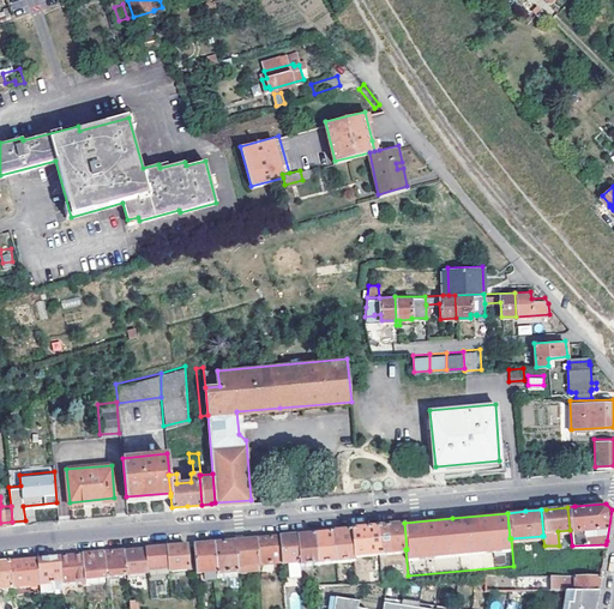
[(377,525),(379,552),(405,549),(407,549),(404,523),(381,524),(377,525)]
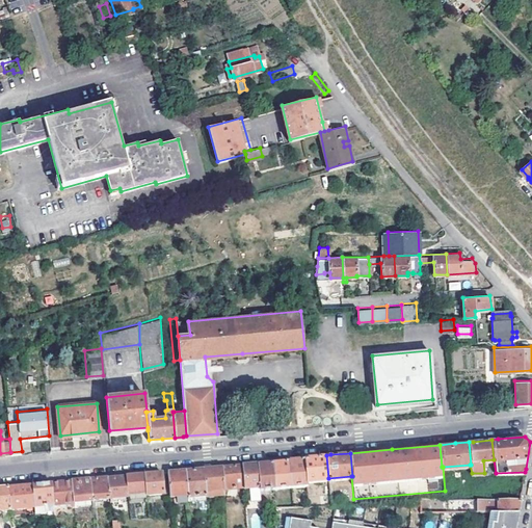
[(322,455),(304,457),(307,480),(328,478),(326,455),(322,455)]
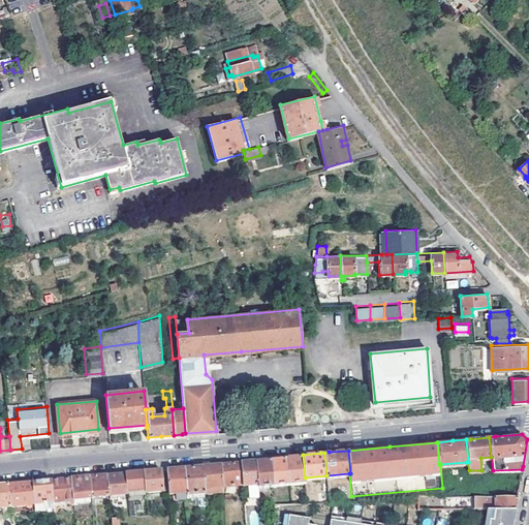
[(290,456),(287,456),(289,482),(305,481),(305,477),(303,455),(290,456)]
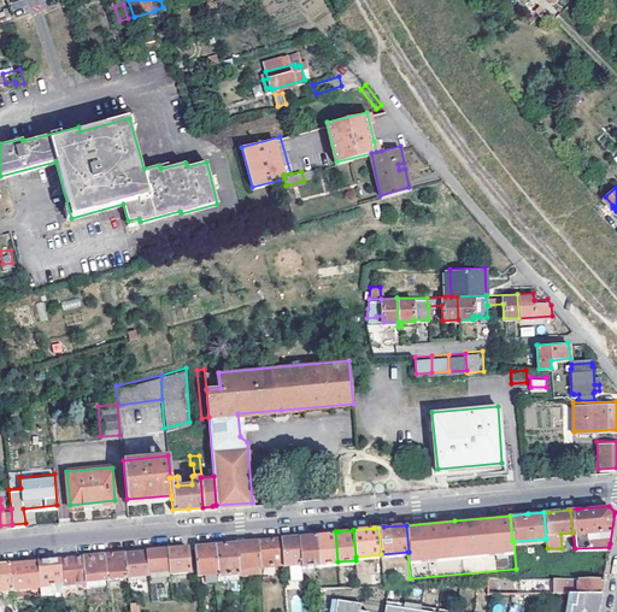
[(321,533),(317,533),(319,564),(338,562),(335,531),(321,533)]
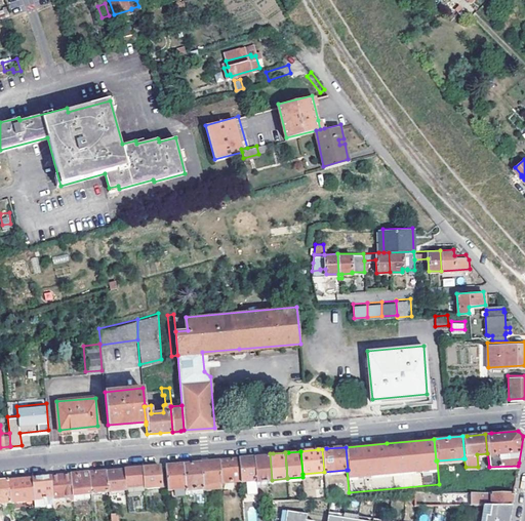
[(254,455),(256,478),(256,481),(272,480),(270,453),(257,454),(254,455)]
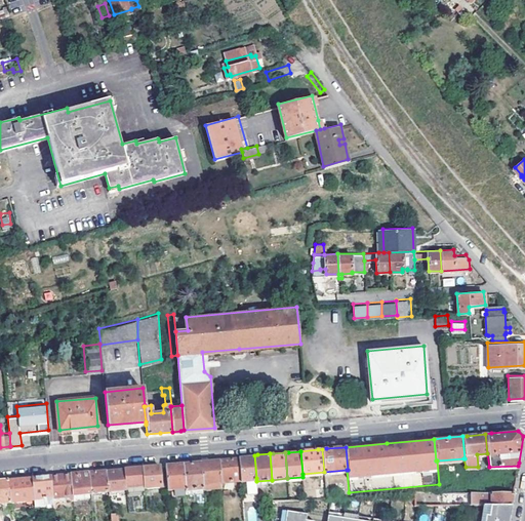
[(239,456),(241,478),(241,480),(256,478),(254,455),(242,456),(239,456)]
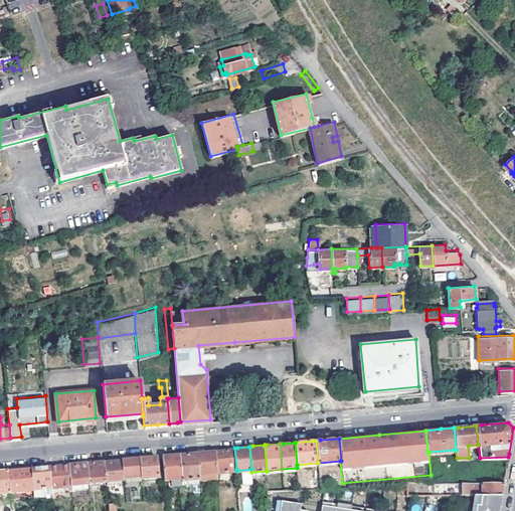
[(214,450),(216,471),(236,469),(234,448),(224,449),(214,450)]
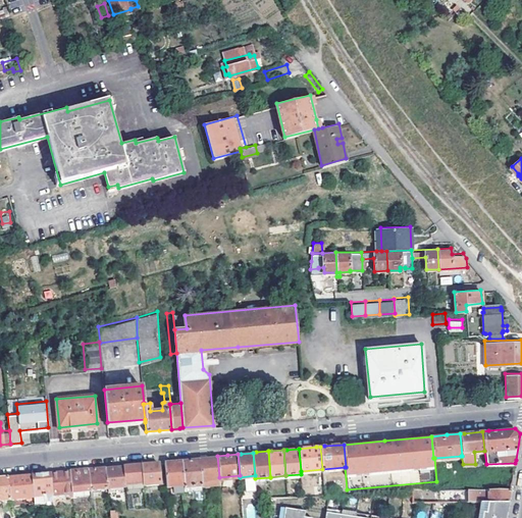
[(200,458),(202,483),(219,481),(219,477),(217,456),(205,457),(200,458)]
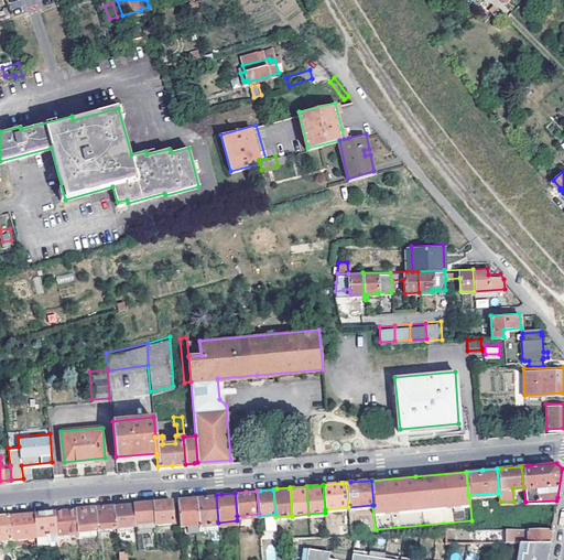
[(197,496),(199,523),(199,525),(218,523),(216,495),(202,496),(197,496)]
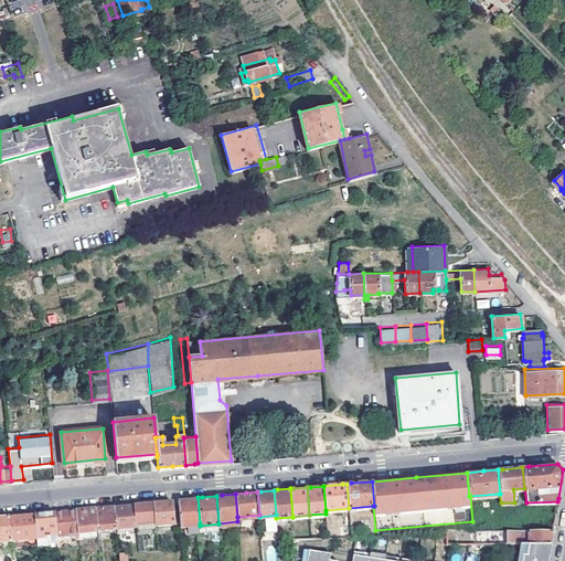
[(178,499),(180,521),(180,525),(199,524),(200,524),(198,497),(187,498),(178,499)]
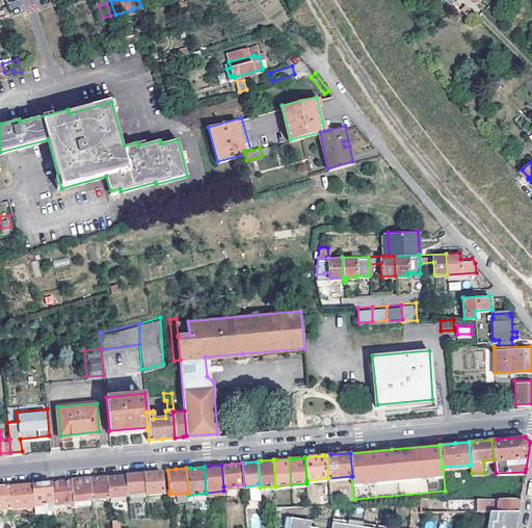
[(145,491),(147,493),(169,491),(167,470),(157,471),(144,472),(145,491)]
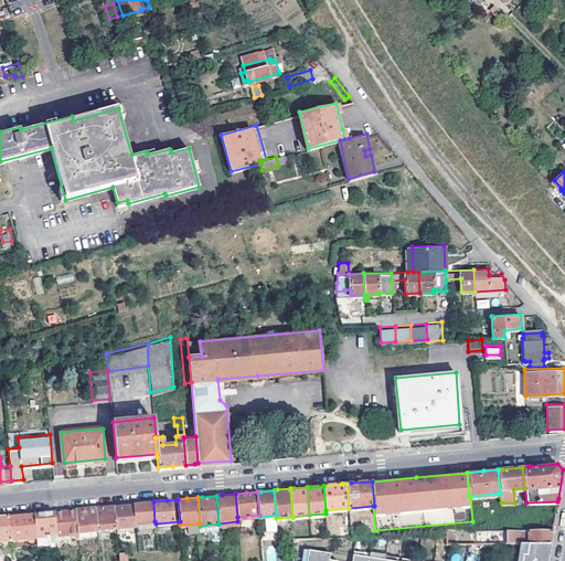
[(134,503),(136,524),(155,521),(153,501),(149,501),(134,503)]
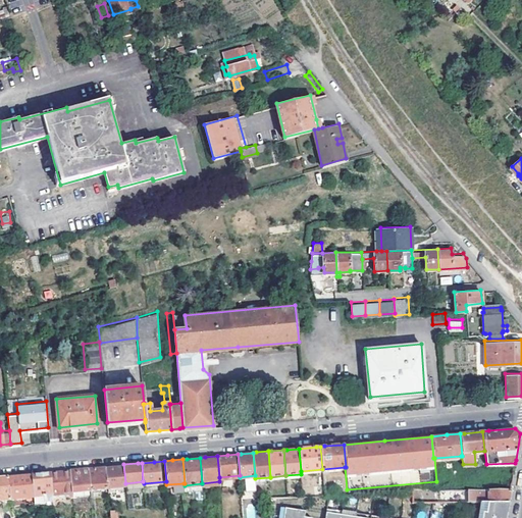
[(105,466),(107,486),(125,484),(125,483),(123,464),(109,466),(105,466)]
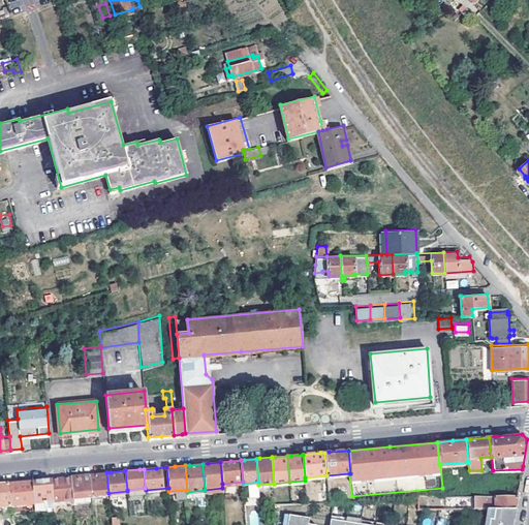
[(93,473),(89,473),(91,494),(109,493),(106,472),(93,473)]
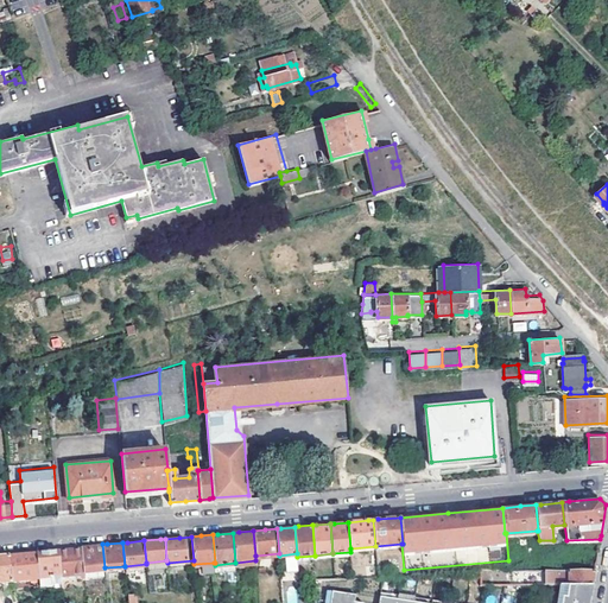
[(87,546),(82,547),(84,570),(105,569),(105,567),(102,545),(87,546)]
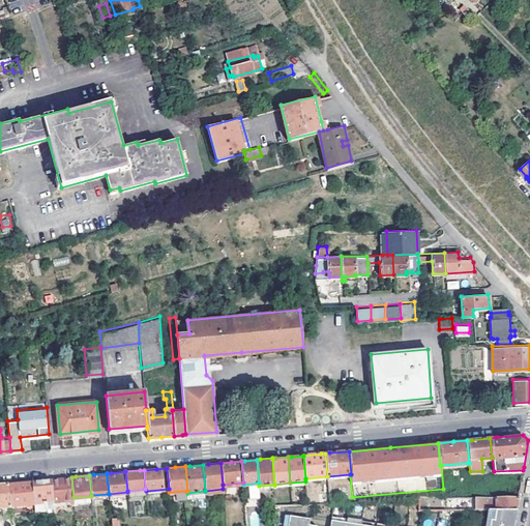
[(51,478),(53,500),(66,498),(66,501),(74,500),(74,497),(71,477),(71,476),(61,477),(51,478)]
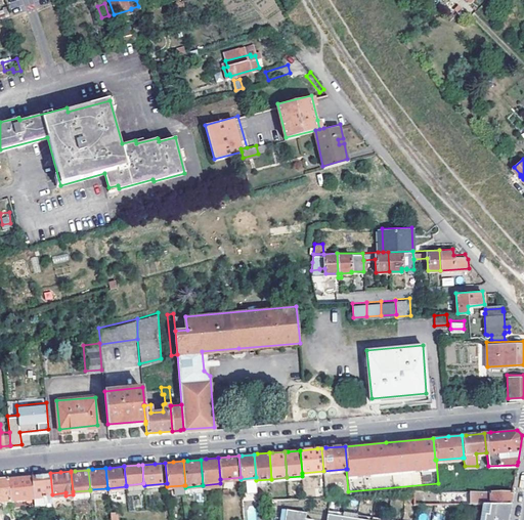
[(46,473),(32,475),(33,494),(34,502),(52,500),(52,494),(50,473),(46,473)]
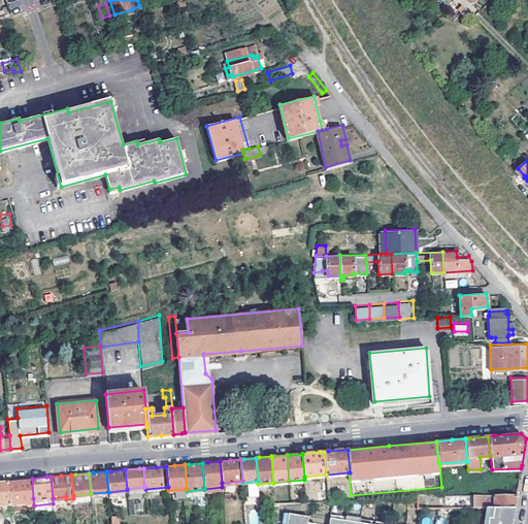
[(10,502),(33,498),(32,479),(21,480),(8,481),(10,502)]
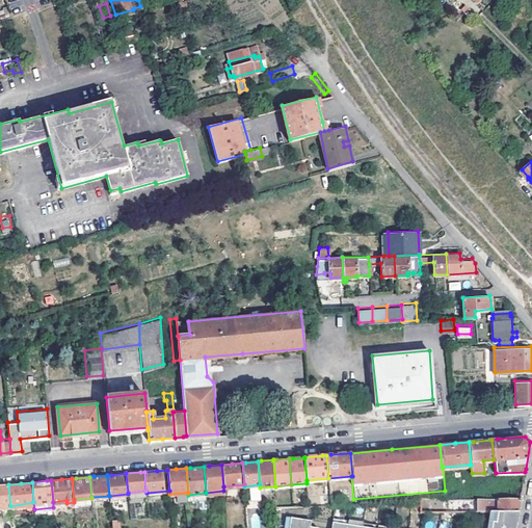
[(0,507),(10,506),(8,484),(0,484),(0,507)]
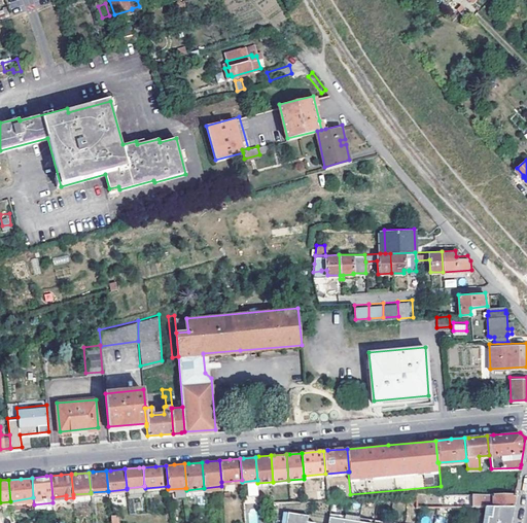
[(185,488),(168,489),(169,497),(186,495),(185,488)]
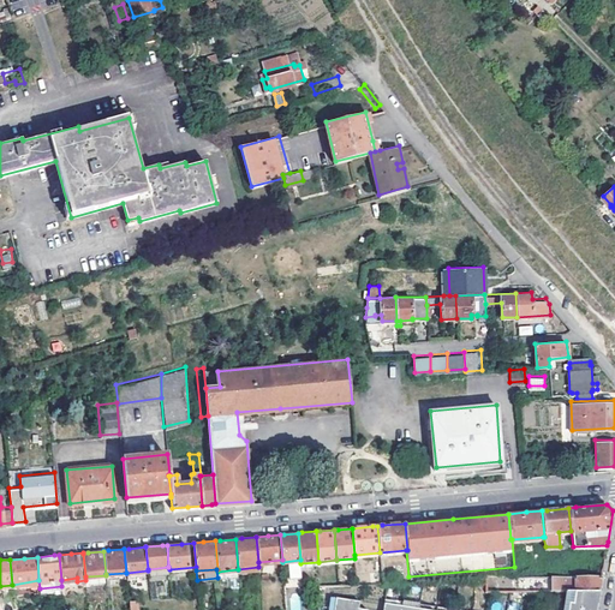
[(238,569),(218,572),(219,579),(238,576),(238,569)]
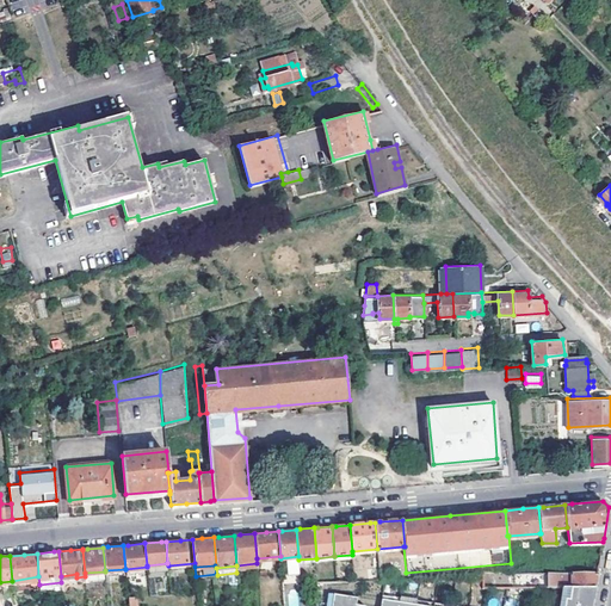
[(562,586),(567,585),(572,586),(596,586),(598,577),(599,570),(547,569),(547,585),(547,586),(562,586)]
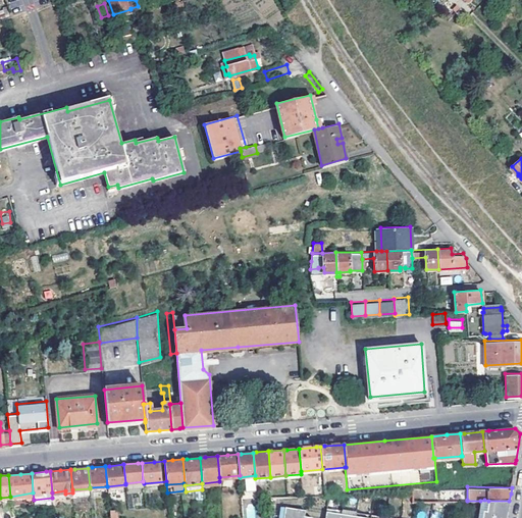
[(486,511),(483,510),(481,517),(506,517),(509,501),(488,501),(486,511)]
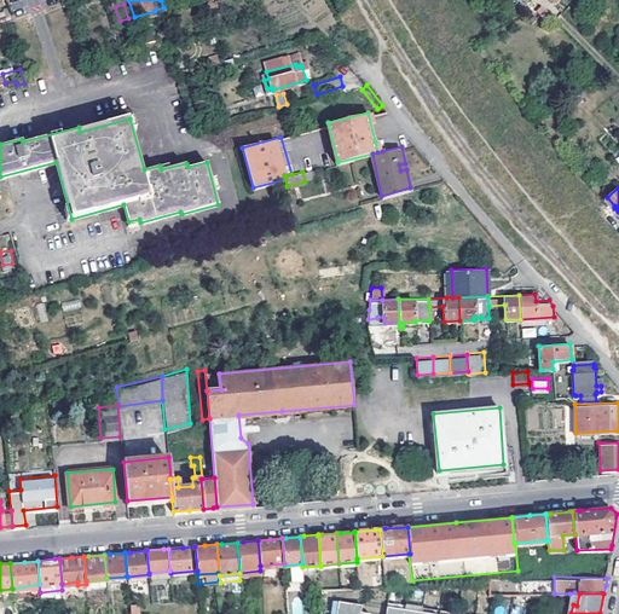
[(369,613),(370,612),(360,609),(362,603),(339,600),(335,613),(369,613)]
